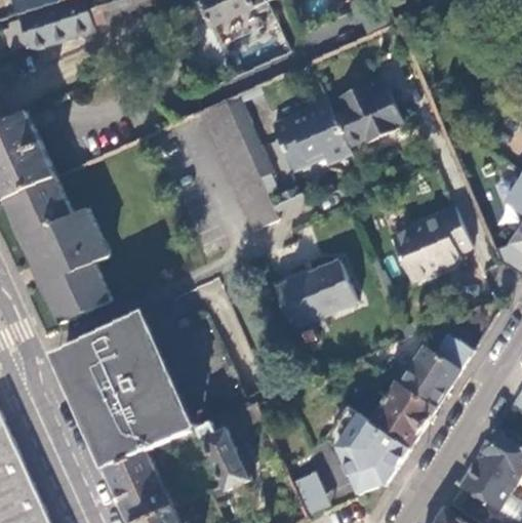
[(12,0),(16,14),(64,0),(12,0)]
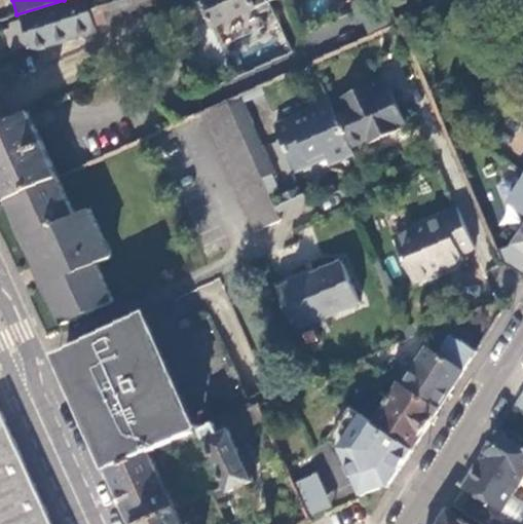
[(64,0),(16,14),(20,22),(26,45),(28,50),(95,31),(92,27),(174,2),(173,0),(64,0)]
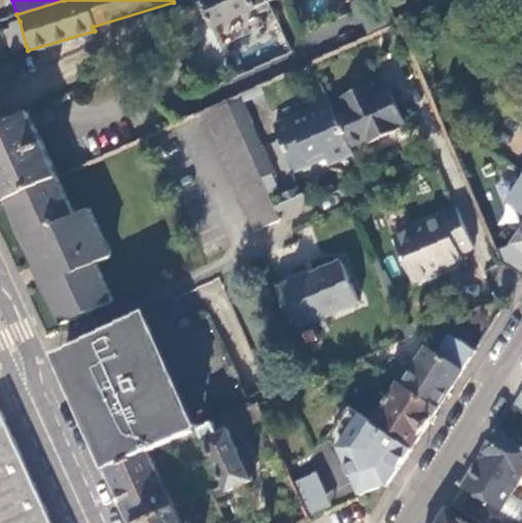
[(200,0),(212,28),(253,8),(249,0),(200,0)]
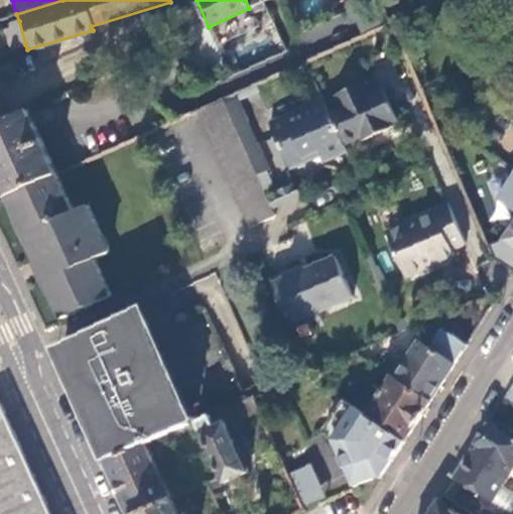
[(245,0),(249,8),(267,0),(245,0)]
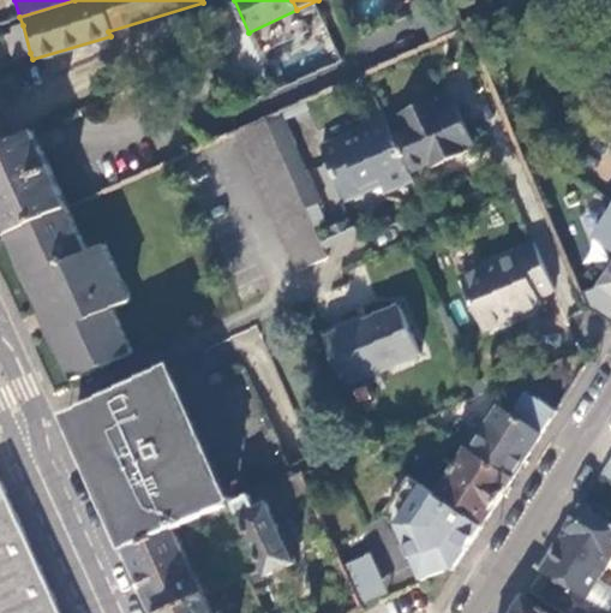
[(30,53),(23,25),(1,33),(9,59),(30,53)]
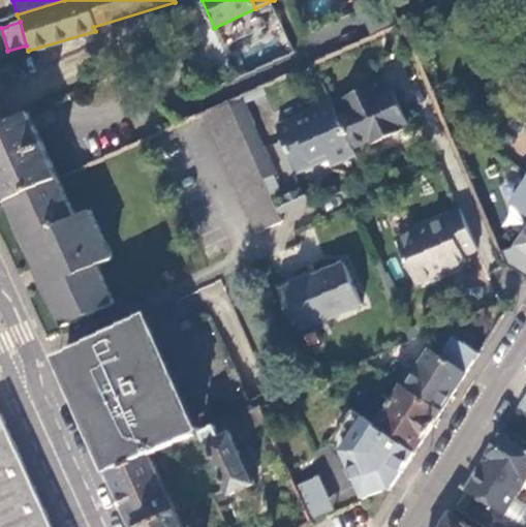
[(347,110),(337,115),(351,149),(370,141),(371,143),(404,128),(403,126),(408,123),(394,90),(381,95),(376,83),(342,98),(347,110)]
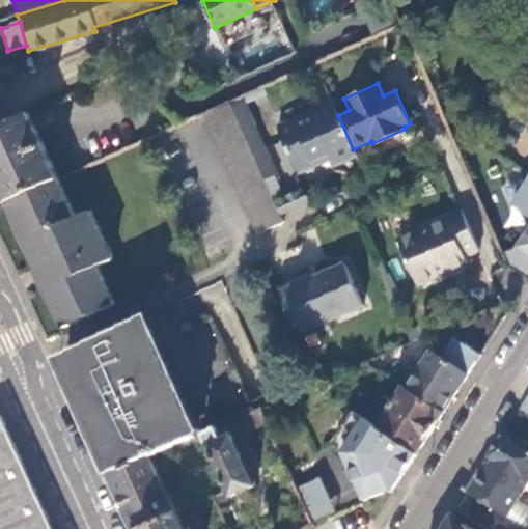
[(276,171),(242,95),(228,102),(262,177),(276,171)]
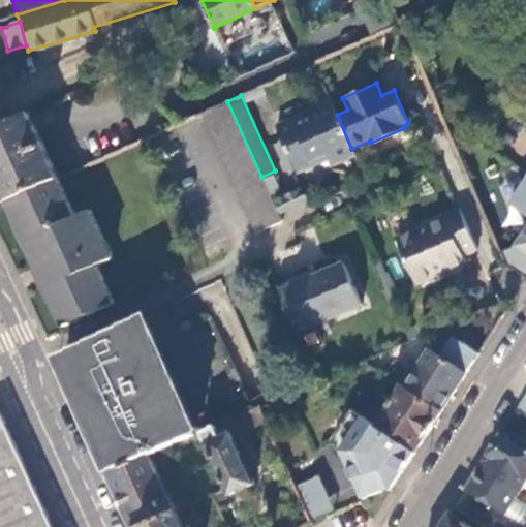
[(227,101),(200,114),(254,233),(282,220),(261,177),(227,101)]
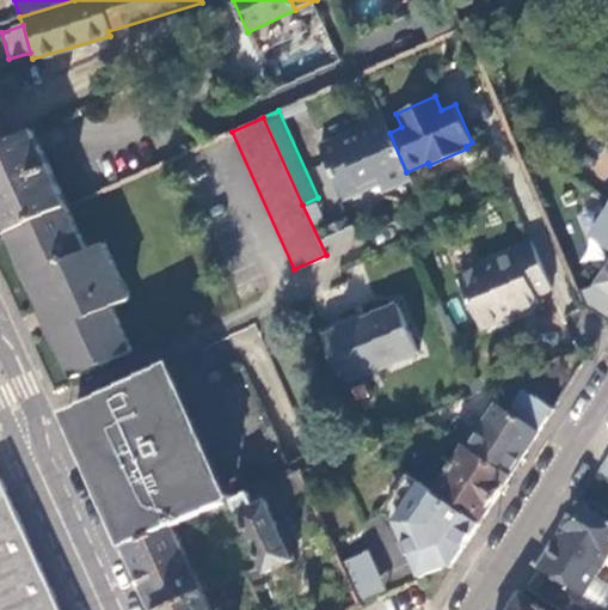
[(390,133),(384,119),(319,146),(341,195),(380,178),(384,187),(409,176),(406,172),(390,133)]
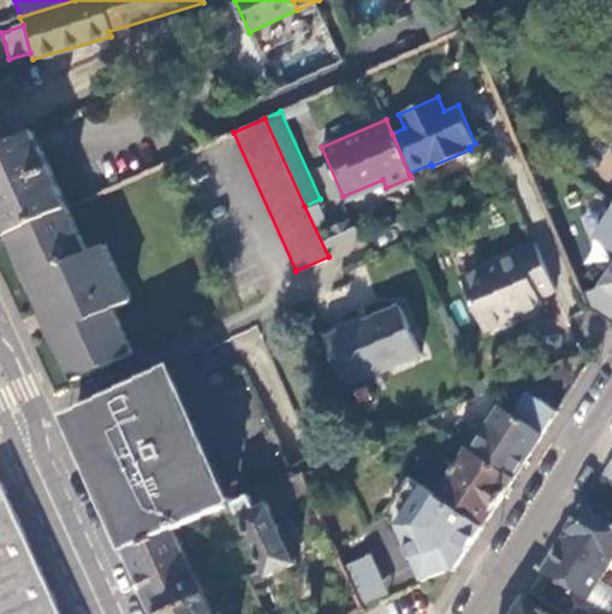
[(54,186),(30,135),(30,134),(0,147),(0,223),(6,236),(65,208),(54,186)]
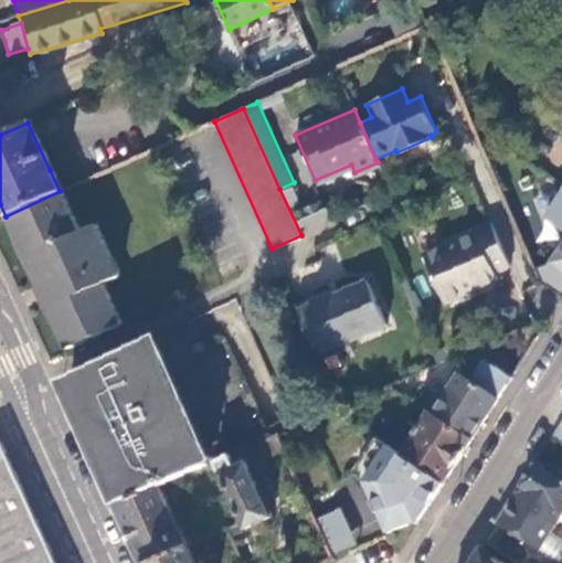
[(561,186),(542,216),(561,229),(561,241),(549,263),(561,271),(561,186)]
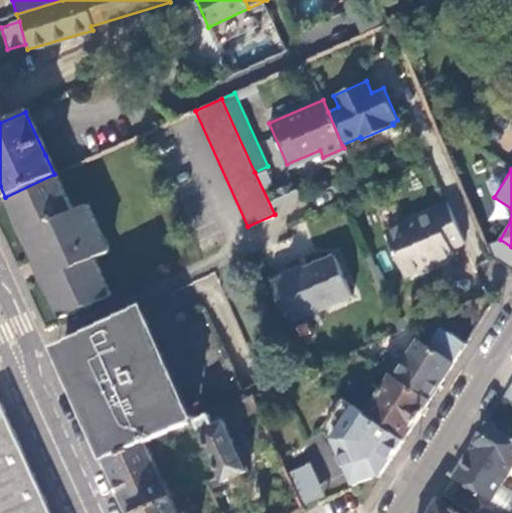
[(71,210),(54,174),(5,197),(15,218),(19,217),(26,232),(22,234),(34,261),(38,259),(54,294),(50,296),(60,318),(110,296),(93,259),(107,252),(86,204),(71,210)]
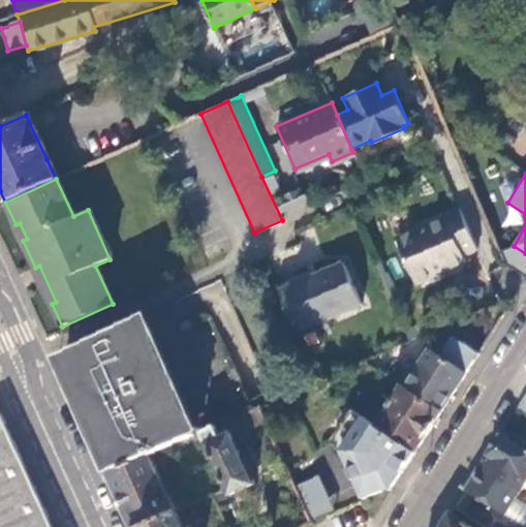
[(461,255),(474,249),(457,208),(443,213),(444,215),(394,237),(413,282),(463,261),(461,255)]
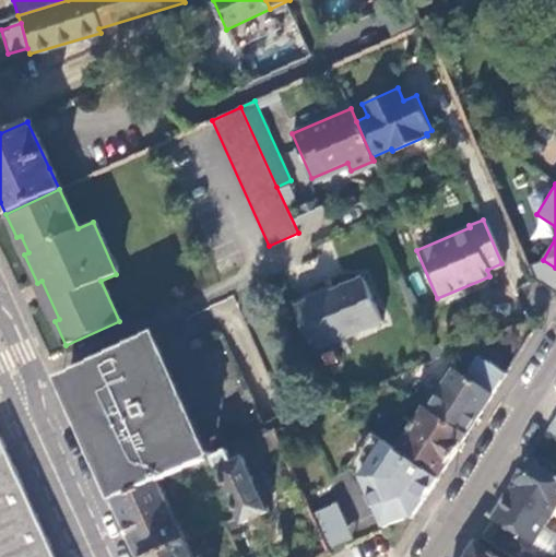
[(361,277),(295,307),(314,352),(380,322),(361,277)]
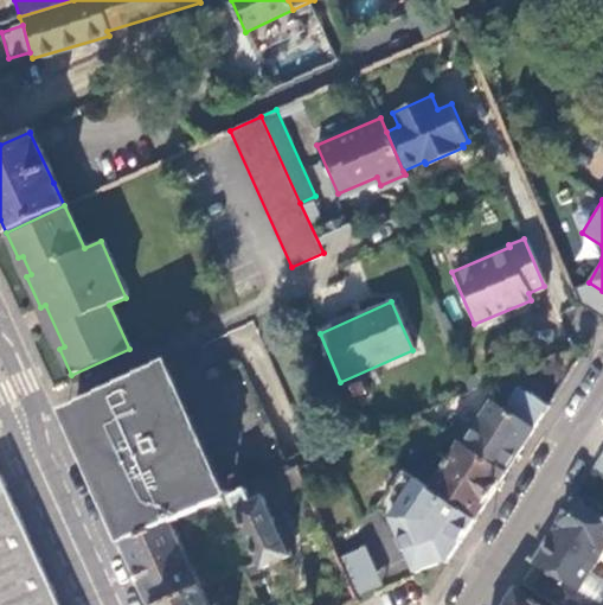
[(133,539),(170,522),(220,498),(160,364),(71,405),(133,539)]
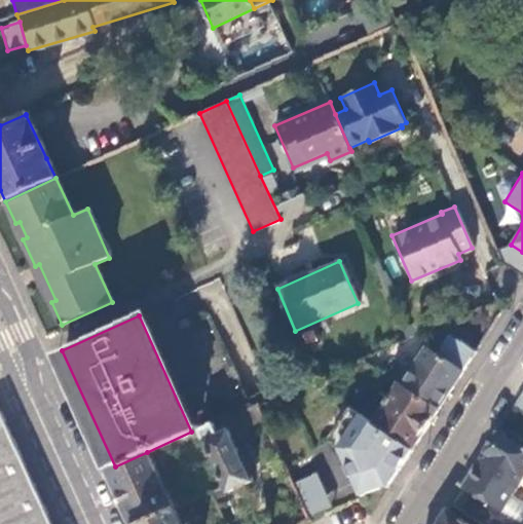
[(448,388),(473,351),(447,335),(434,354),(422,347),(398,385),(435,410),(448,388)]
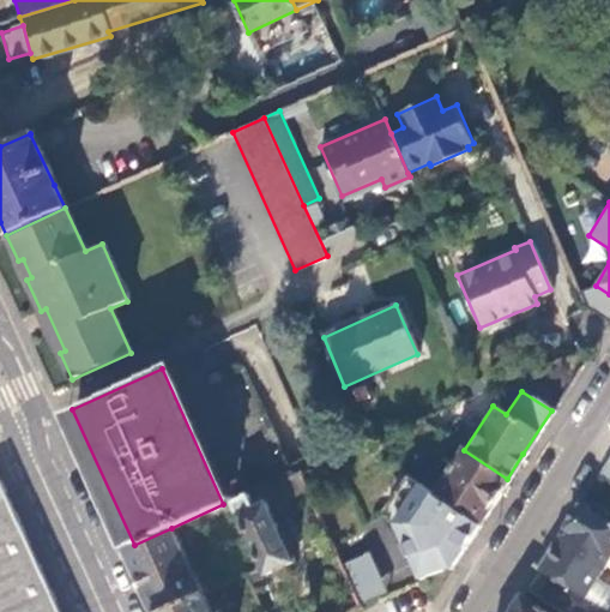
[(464,450),(461,449),(433,495),(477,525),(489,507),(507,479),(464,450)]
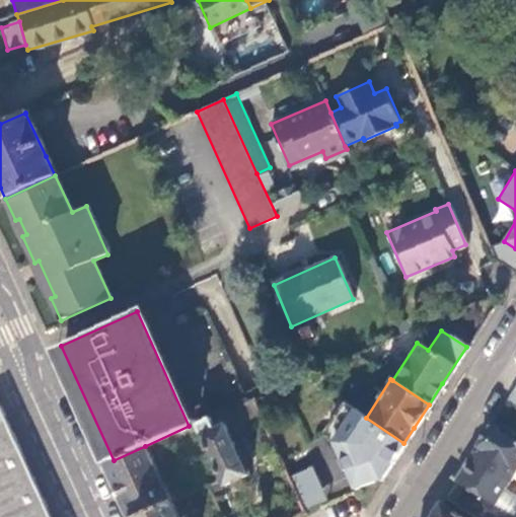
[(515,386),(514,385),(505,399),(515,407),(515,386)]
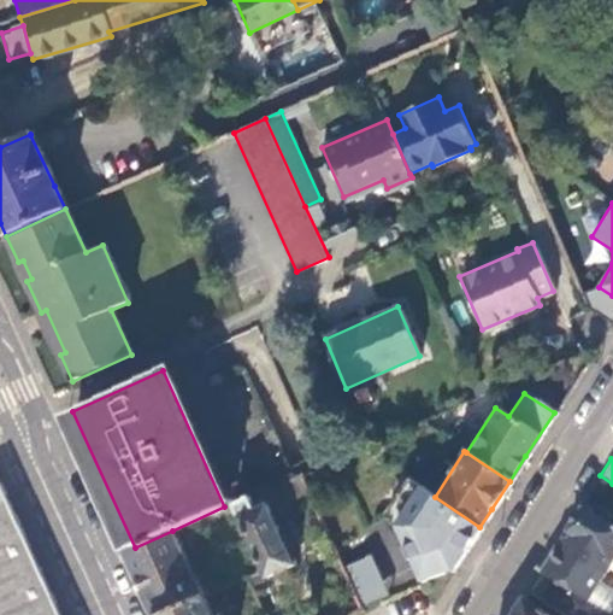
[(305,490),(298,474),(248,496),(255,510),(266,507),(305,490)]
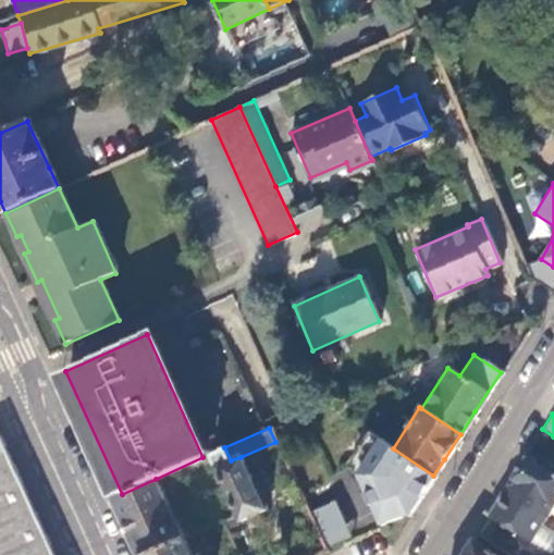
[(421,494),(433,476),(393,448),(367,433),(351,460),(379,523),(398,515),(407,515),(421,494)]
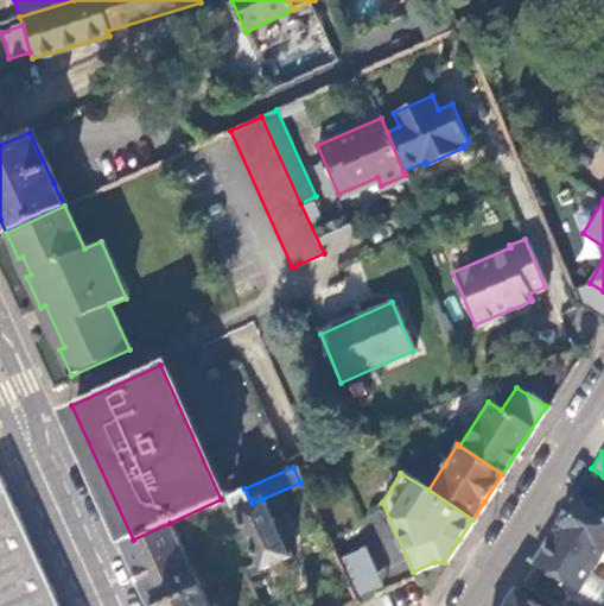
[(0,605),(57,605),(55,599),(0,479),(0,605)]
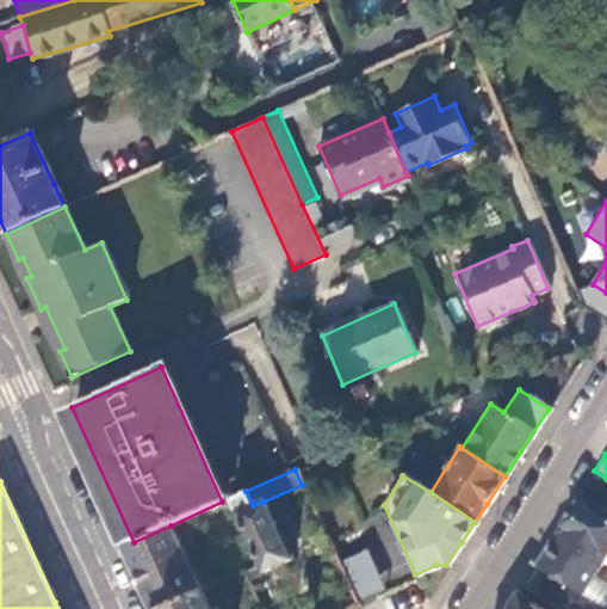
[(253,505),(246,491),(228,499),(261,573),(290,560),(264,502),(253,505)]
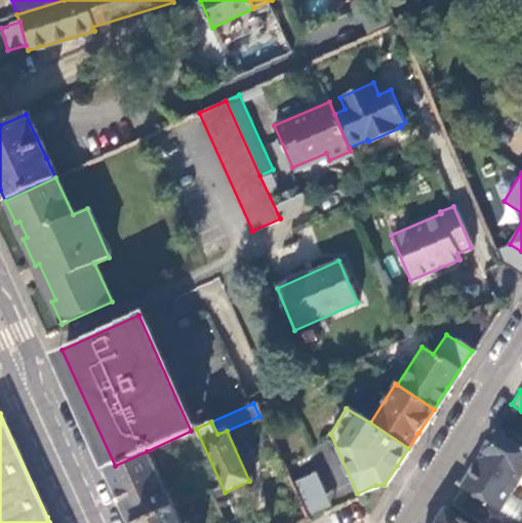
[(521,472),(521,449),(493,432),(480,451),(484,453),(480,459),(477,456),(465,475),(457,486),(496,511),(521,472)]
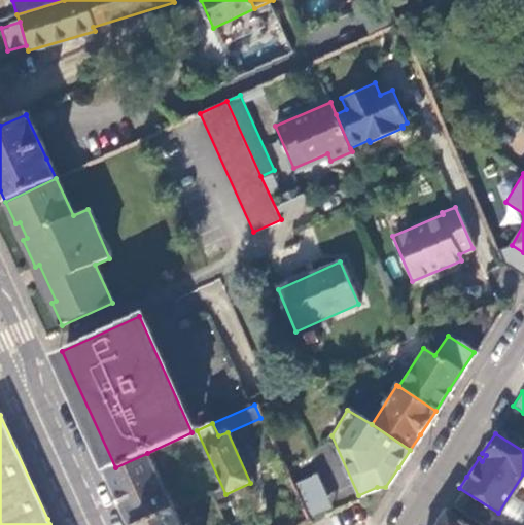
[(140,524),(173,511),(147,453),(115,467),(105,471),(116,496),(130,524),(140,524)]
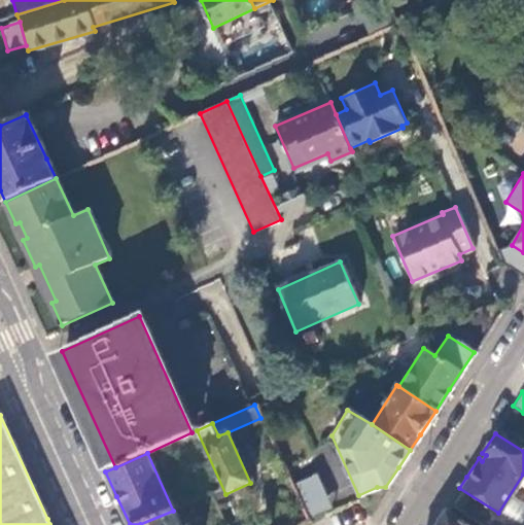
[(315,474),(290,485),(306,519),(330,508),(315,474)]
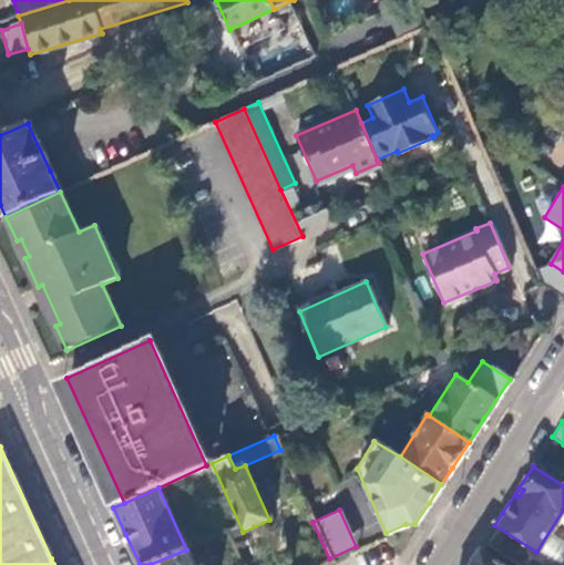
[(563,510),(536,552),(556,564),(560,564),(563,558),(563,510)]
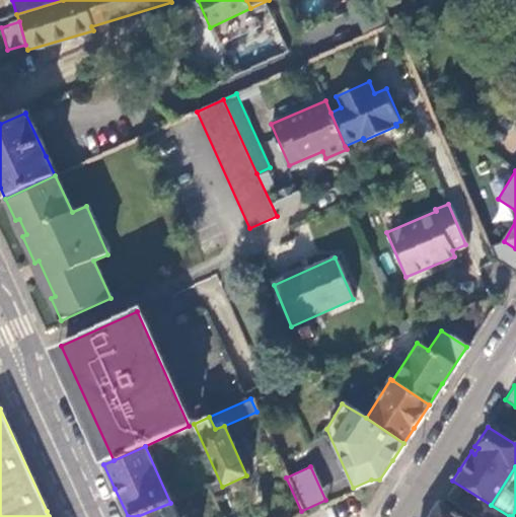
[(461,516),(439,502),(429,516),(461,516)]
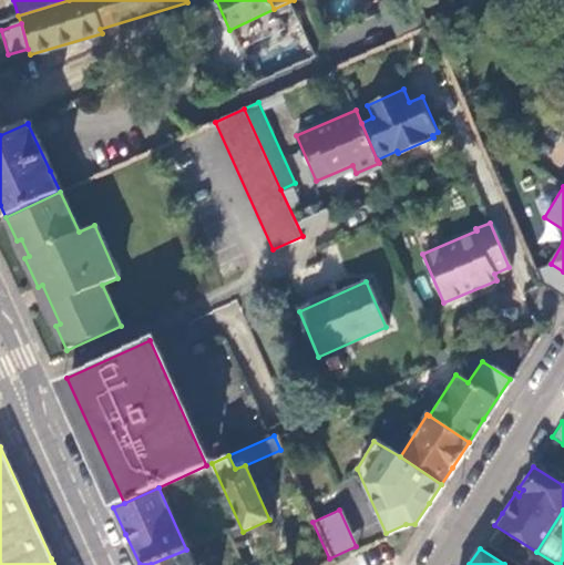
[(193,564),(186,550),(151,564),(193,564)]
